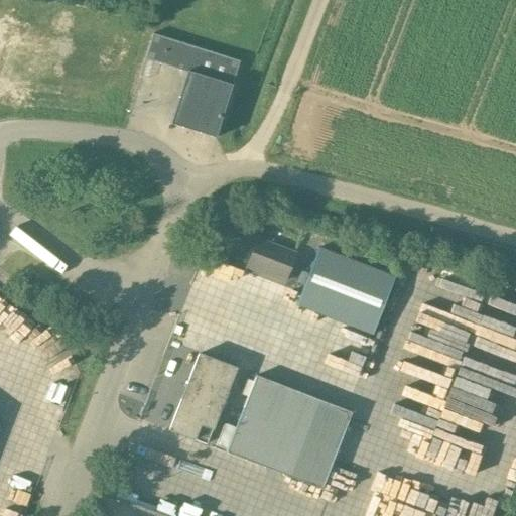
[(240,61),(153,34),(145,59),(186,73),(170,125),(215,139),(240,61)]
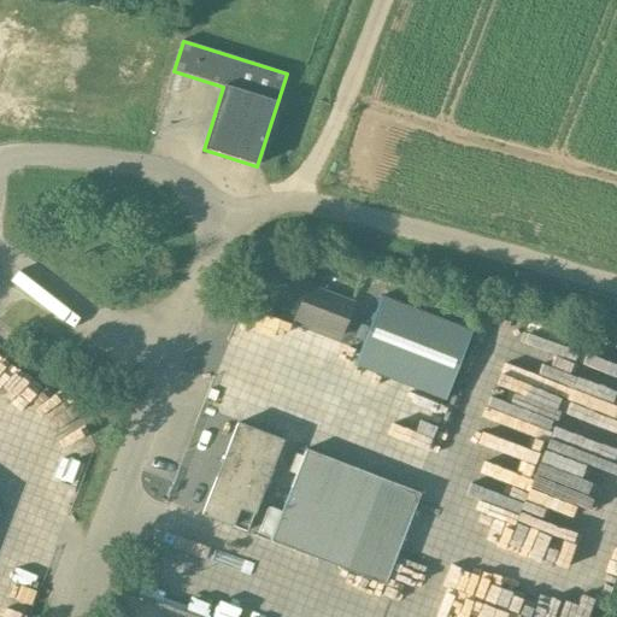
[(339,338),(352,301),(309,286),(295,321),(339,338)]
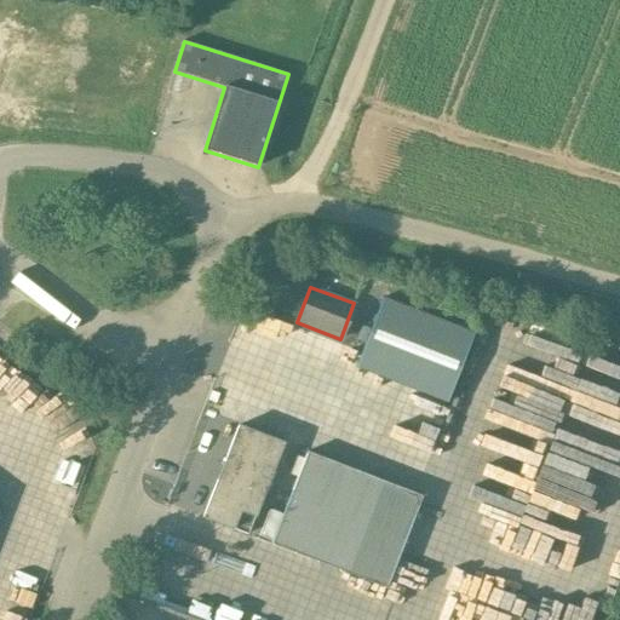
[(383,297),(355,367),(447,402),(474,332),(383,297)]
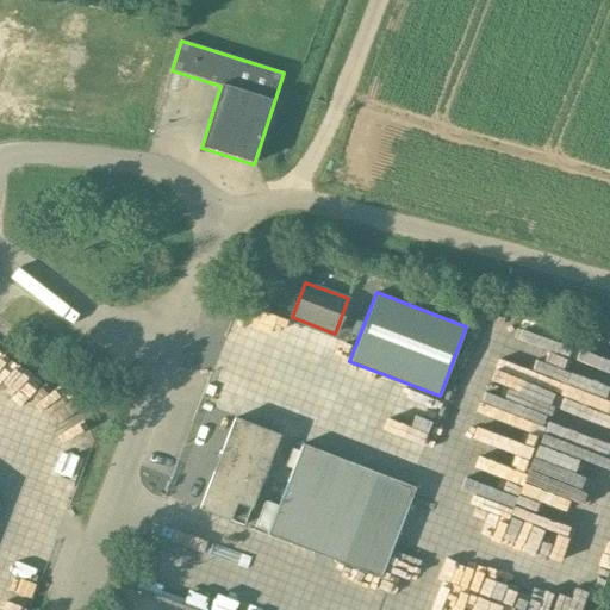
[(244,526),(262,480),(279,435),(235,418),(199,509),(244,526)]
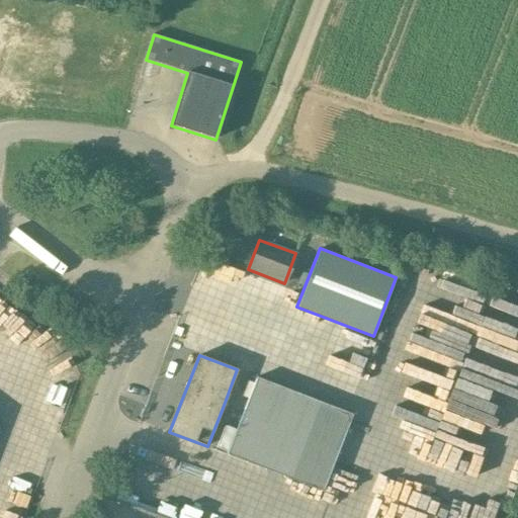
[(322,491),(351,415),(257,378),(254,386),(228,453),(322,491)]
